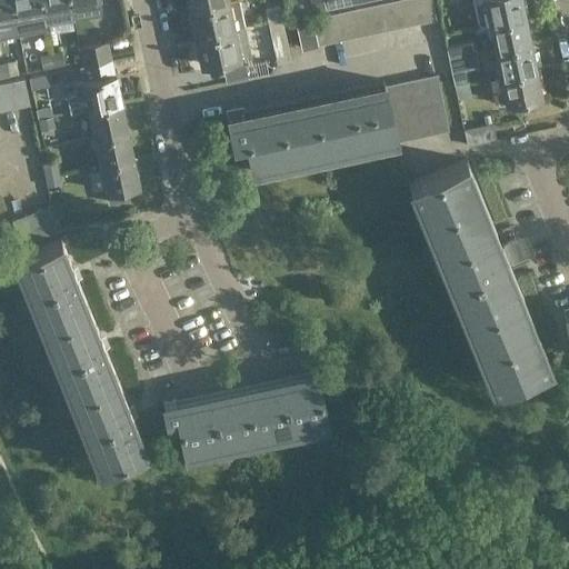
[(0,0),(0,19),(16,17),(12,0),(0,0)]
